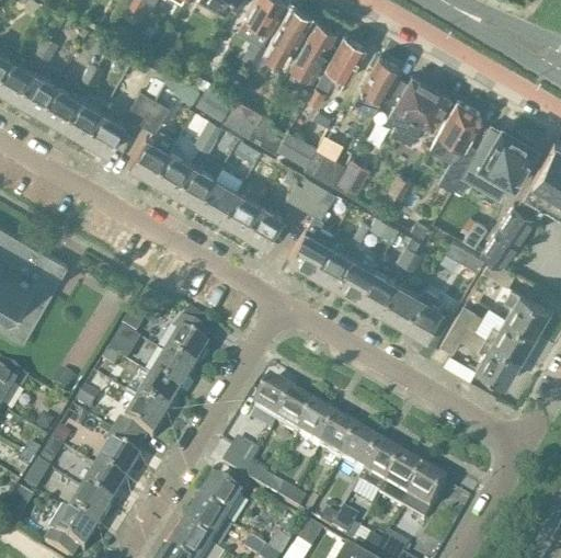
[(133,0),(128,9),(139,14),(146,2),(153,7),(157,0),(176,0),(181,2),(182,0),(133,0)]
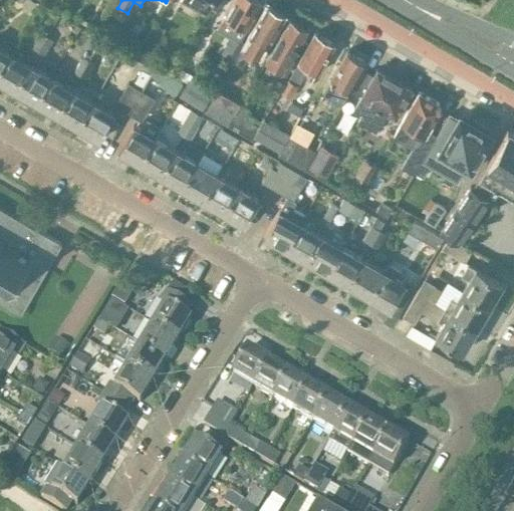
[(192,8),(194,4),(204,10),(206,11),(207,10),(215,14),(222,0),(181,0),(181,1),(192,8)]
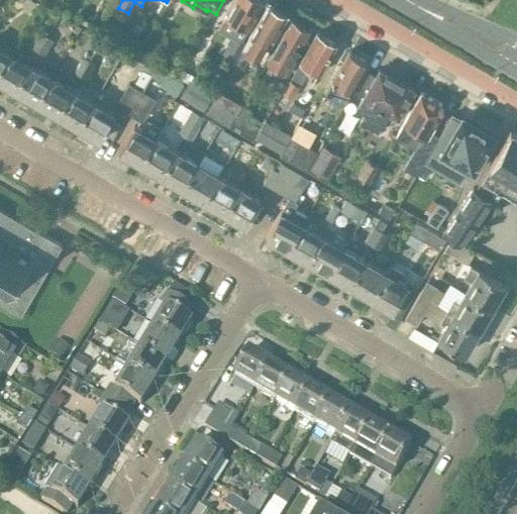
[(235,0),(225,18),(218,29),(241,42),(242,41),(247,32),(249,32),(257,18),(254,16),(262,3),(255,0),(235,0)]
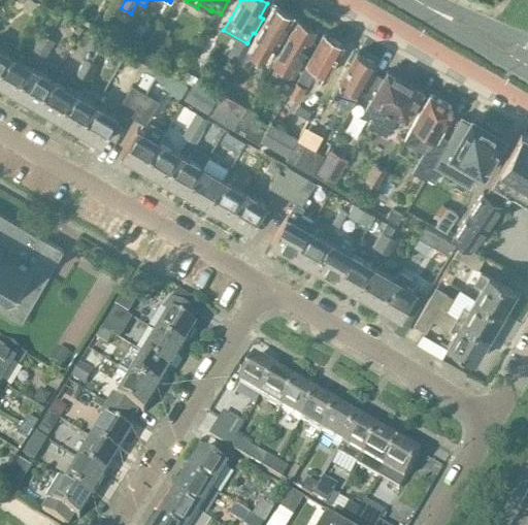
[(273,7),(252,45),(251,44),(239,64),(240,64),(239,66),(249,71),(257,57),(266,63),(293,18),(273,7)]
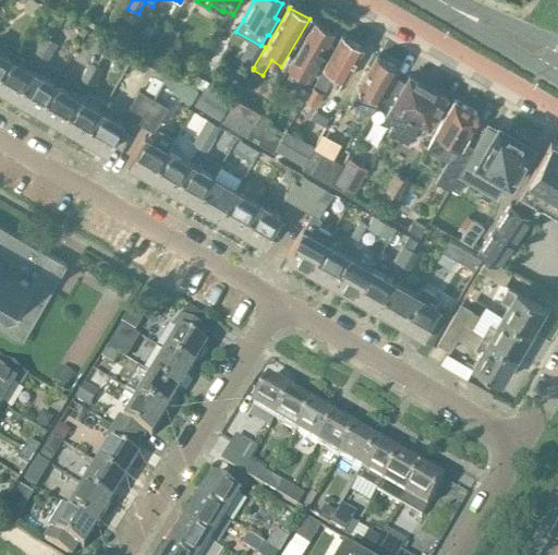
[(322,62),(318,60),(334,34),(314,23),(288,70),(311,83),(322,62)]
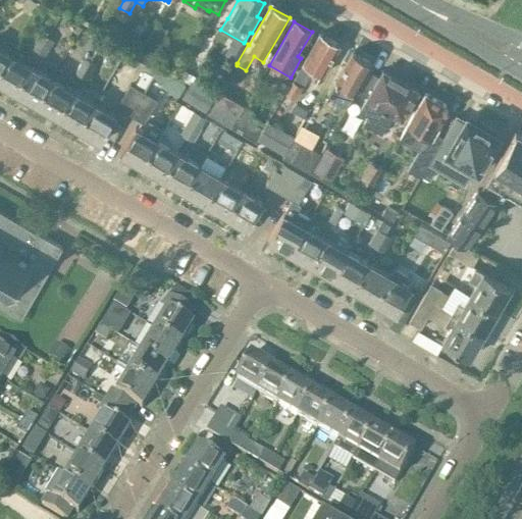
[(139,57),(150,63),(167,33),(156,26),(139,57)]
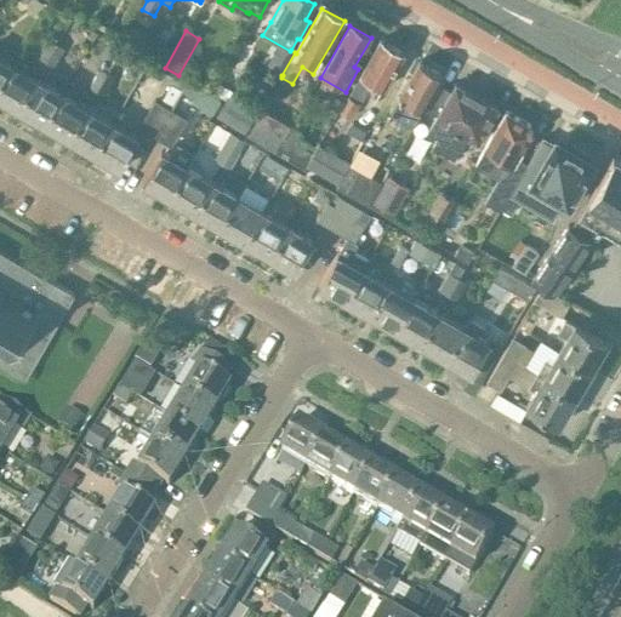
[(46,64),(57,46),(49,41),(38,60),(46,64)]
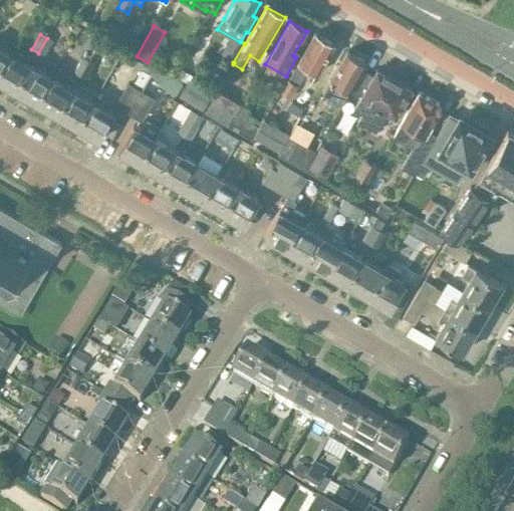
[(308,69),(317,74),(334,46),(315,35),(298,63),(299,64),(290,78),(300,84),(308,69)]
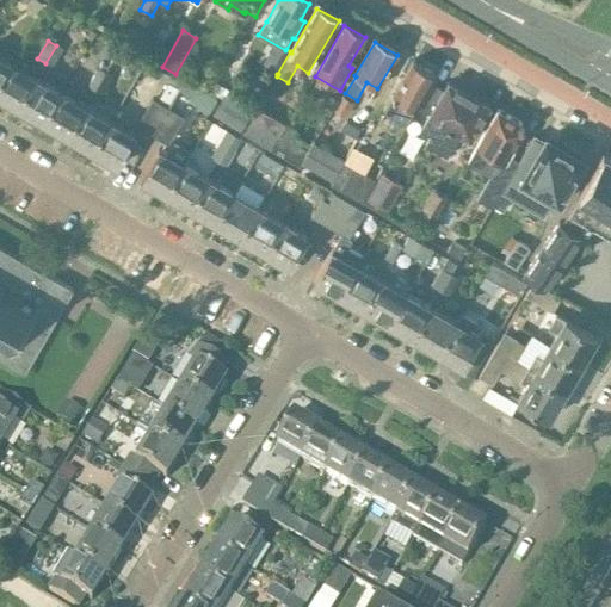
[(56,45),(45,63),(53,68),(63,49),(56,45)]
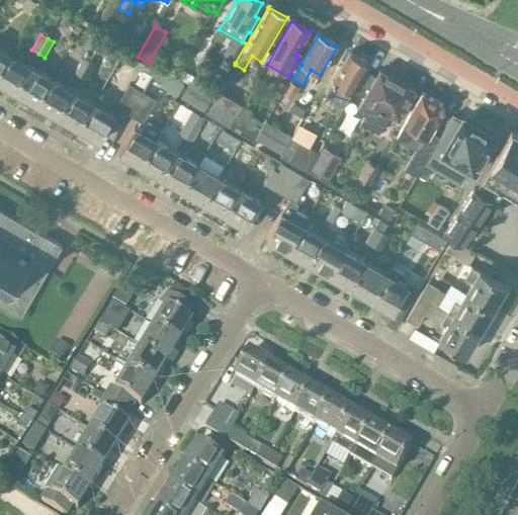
[(0,71),(10,55),(0,48),(0,71)]
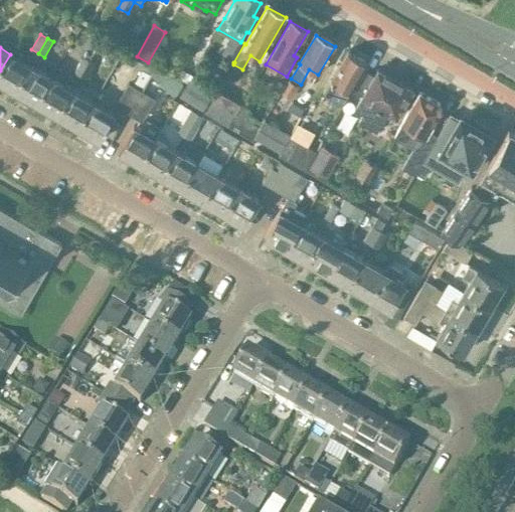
[(350,94),(352,92),(362,72),(367,64),(348,53),(323,98),(333,103),(342,108),(350,94)]
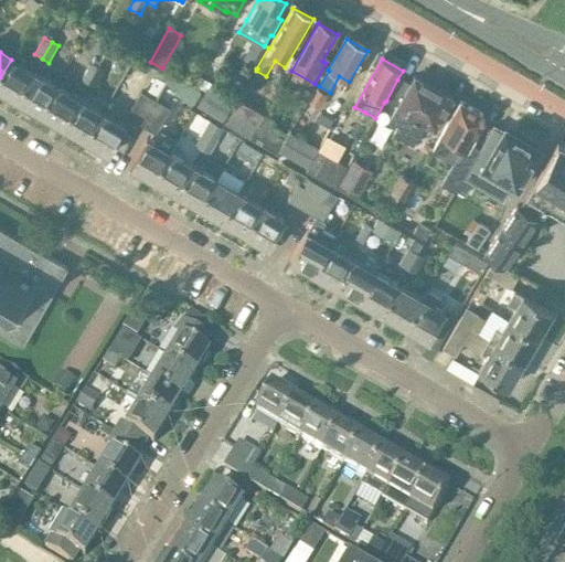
[(0,92),(18,103),(34,73),(11,60),(0,77),(0,92)]
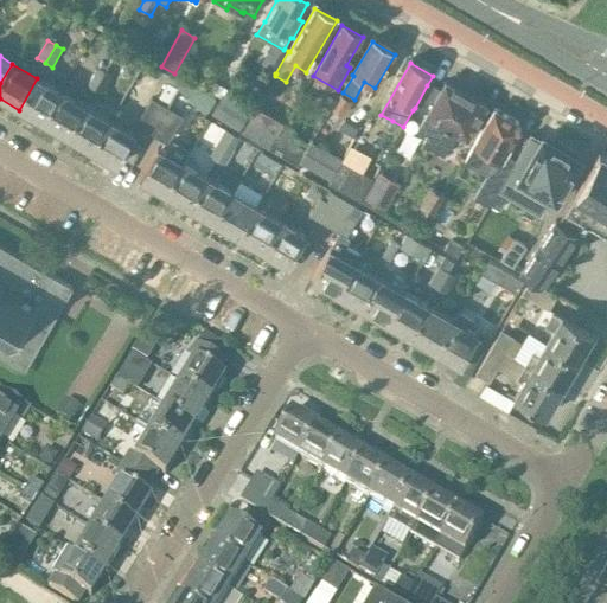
[(95,91),(106,74),(97,69),(87,87),(95,91)]
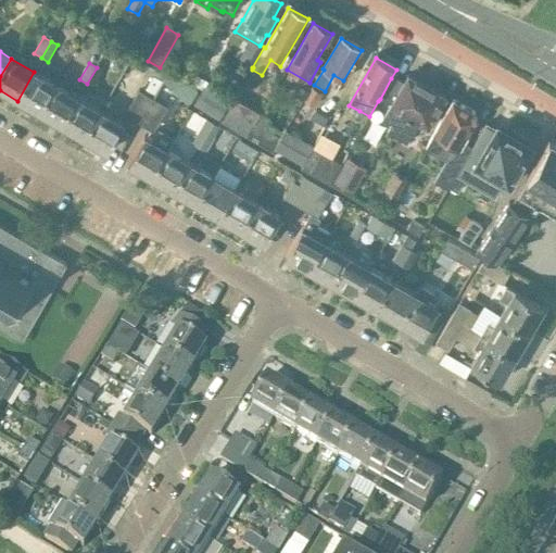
[(97,67),(87,84),(93,88),(103,72),(97,67)]
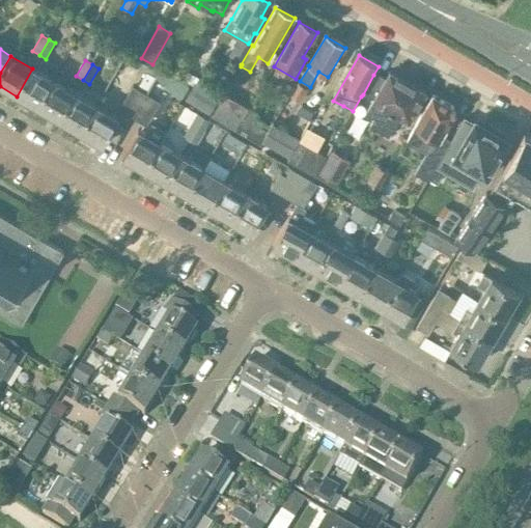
[(37,109),(54,81),(32,68),(17,96),(37,109)]
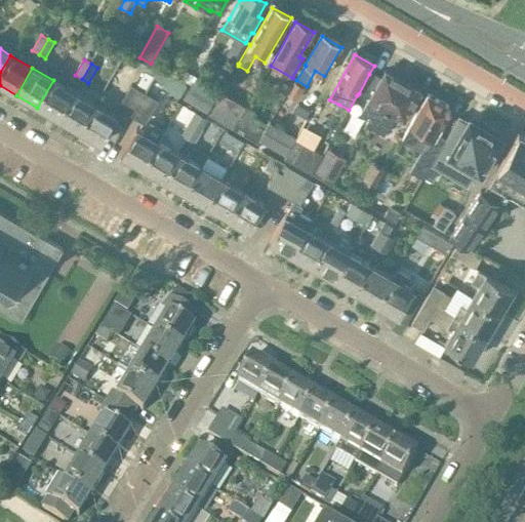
[(148,69),(135,89),(145,94),(156,73),(148,69)]
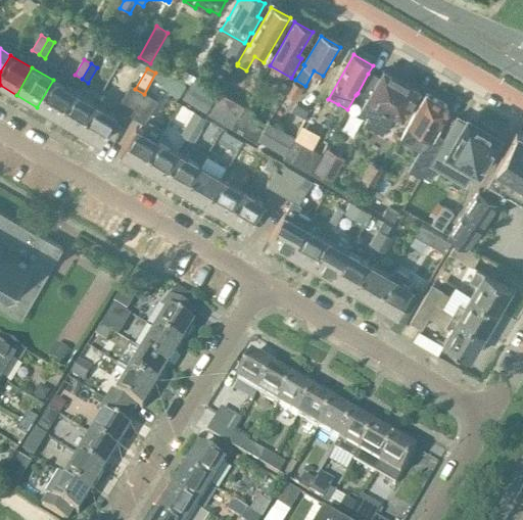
[(360,112),(369,117),(364,126),(373,131),(401,82),(383,72),(379,80),(369,74),(358,93),(368,99),(360,112)]
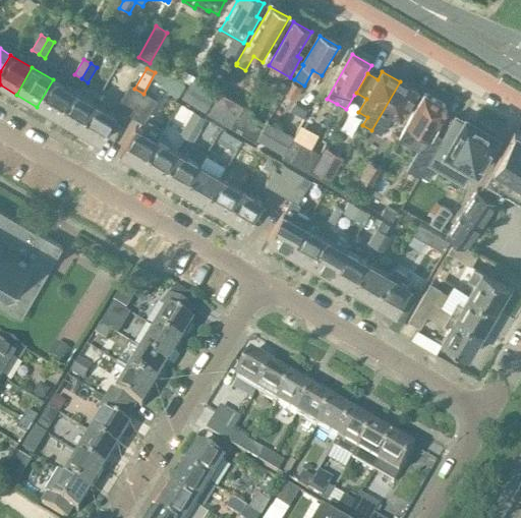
[(153,79),(163,85),(167,78),(157,72),(153,79)]
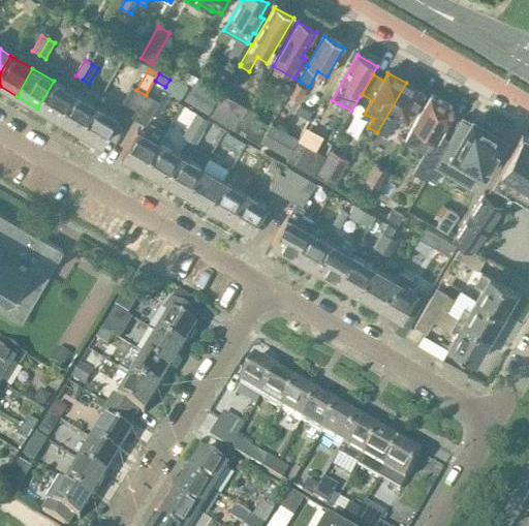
[(60,121),(75,93),(54,81),(37,109),(60,121)]
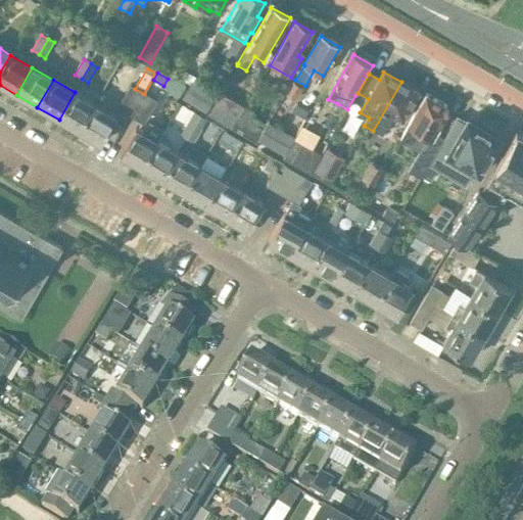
[(401,82),(373,131),(383,137),(394,117),(401,122),(419,92),(401,82)]
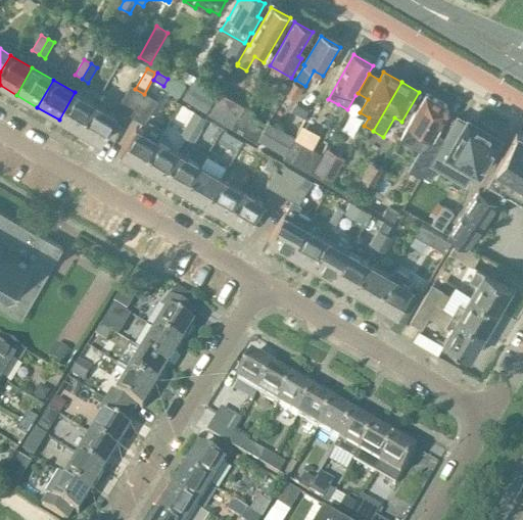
[(192,83),(190,86),(182,100),(206,114),(216,98),(192,83)]
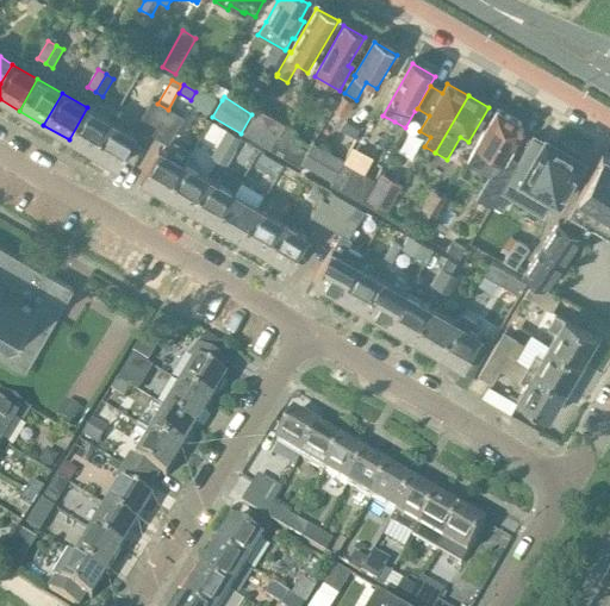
[(341,97),(332,111),(346,118),(354,104),(341,97)]
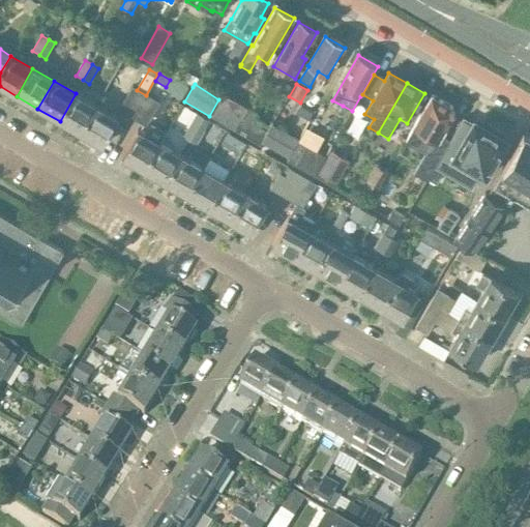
[(133,118),(146,95),(137,90),(131,87),(118,110),(133,118)]
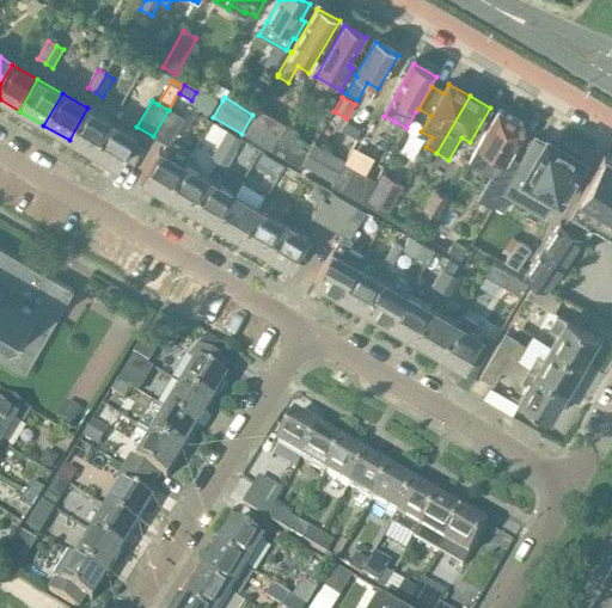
[(93,154),(112,122),(87,108),(69,140),(93,154)]
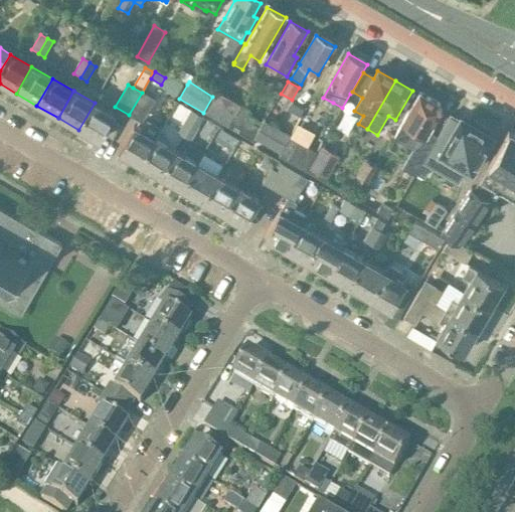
[(142,93),(129,115),(142,123),(155,101),(142,93)]
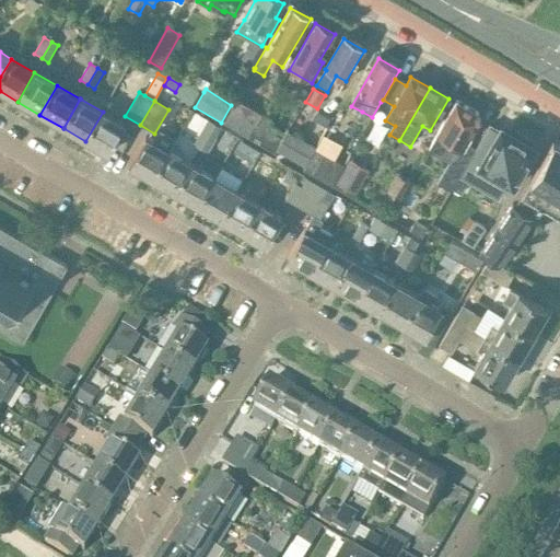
[(457,159),(454,164),(450,162),(438,184),(444,188),(452,193),(453,190),(476,150),(475,150),(466,144),(479,122),(478,114),(456,102),(429,151),(434,154),(441,158),(441,157),(444,151),(450,142),(463,149),(457,159)]
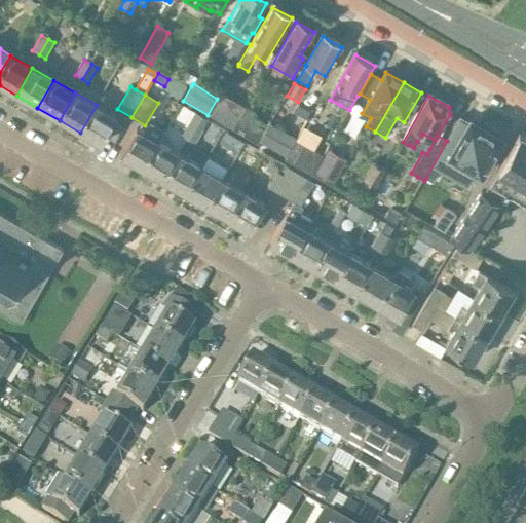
[(216,104),(209,116),(232,129),(239,118),(216,104)]
